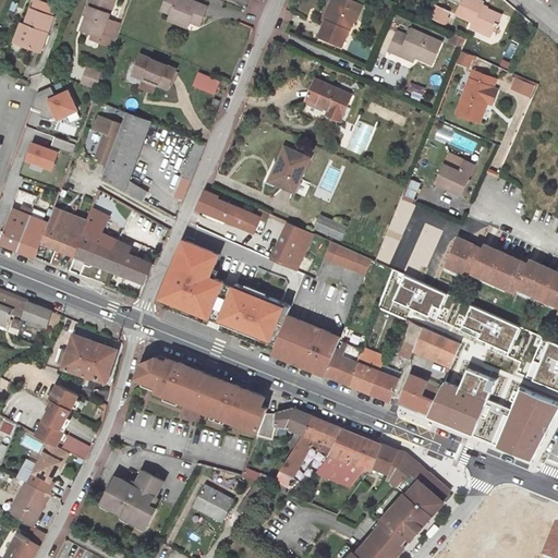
[(35,0),(32,9),(51,16),(56,7),(37,0),(35,0)]
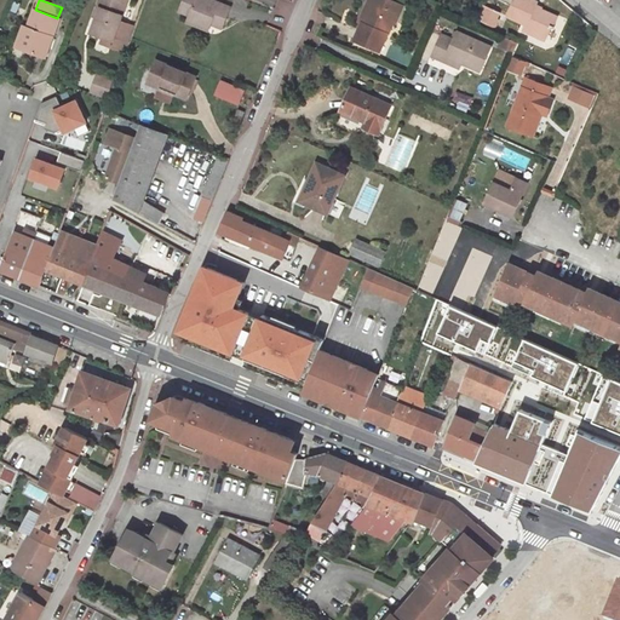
[(120,50),(126,52),(136,27),(120,21),(127,0),(99,0),(97,6),(101,7),(91,33),(103,38),(113,40),(110,46),(120,50)]
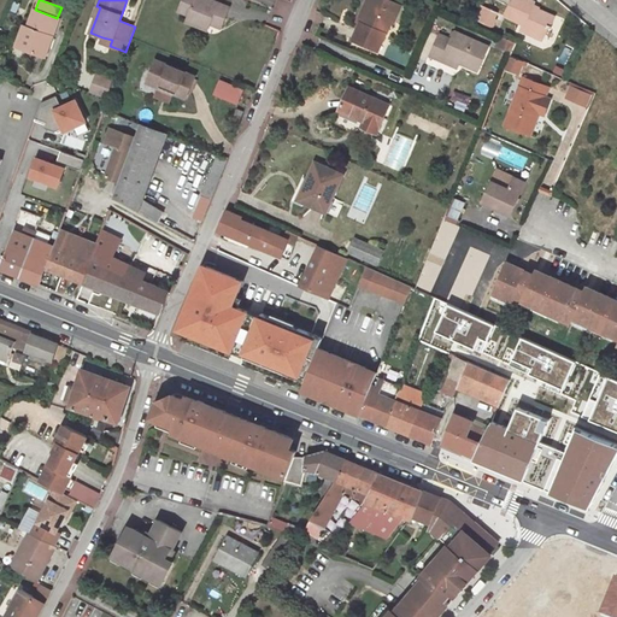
[(221,29),(229,7),(211,0),(182,0),(178,12),(188,16),(186,22),(197,27),(200,21),(210,24),(221,29)]
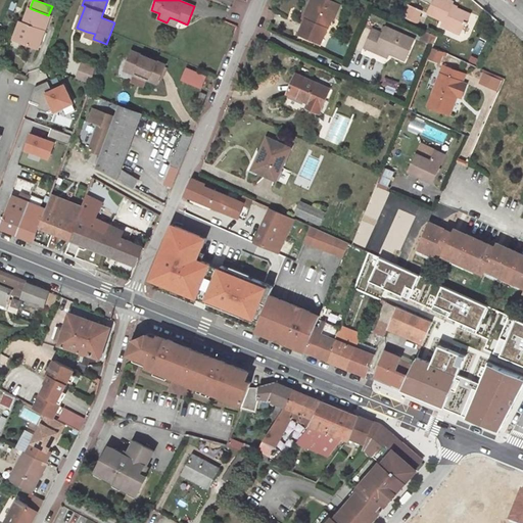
[(307,19),(305,18),(299,34),(320,43),(332,17),(329,16),(335,3),(329,0),(324,0),(324,2),(319,0),(314,0),(311,8),(313,9),(307,19)]
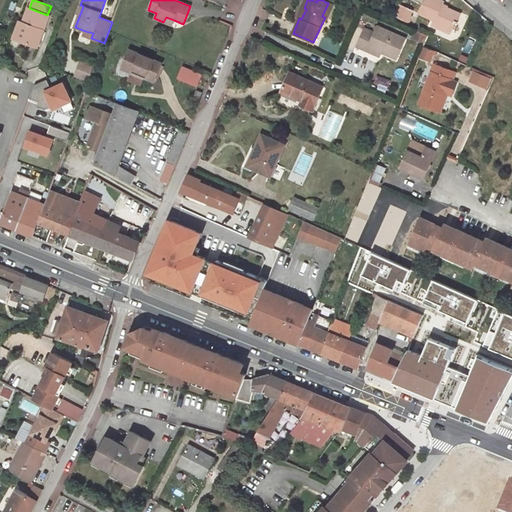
[(444,2),(439,0),(425,0),(419,13),(435,20),(434,20),(452,28),(455,20),(457,21),(460,14),(442,6),(444,2)]
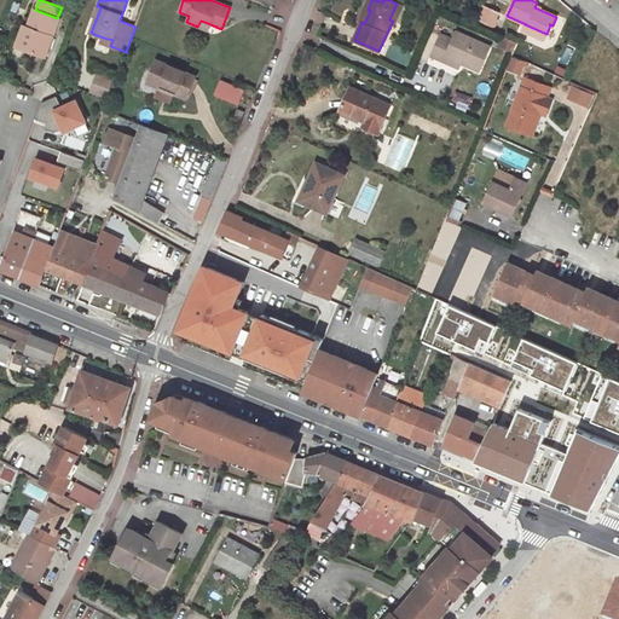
[(395,22),(403,6),(397,4),(389,19),(393,21),(395,22)]
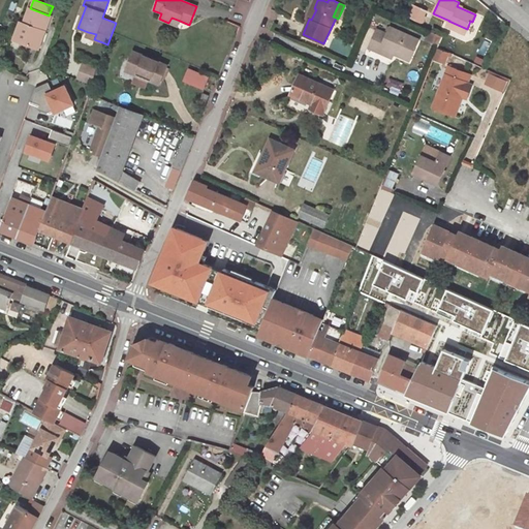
[(406,16),(421,22),(426,10),(412,4),(406,16)]
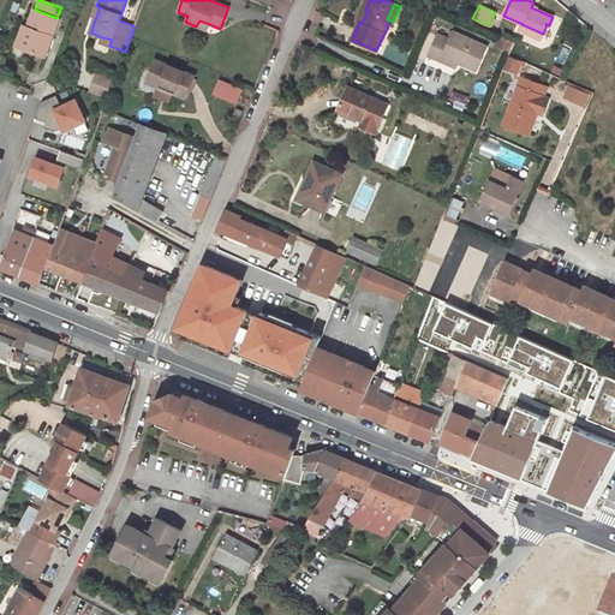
[(35,10),(34,10),(28,27),(30,28),(23,48),(45,57),(59,18),(57,18),(35,10)]
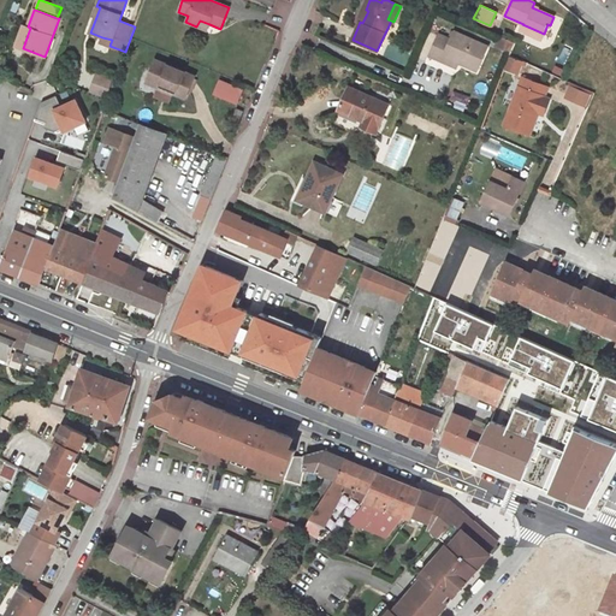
[(200,21),(196,27),(206,30),(209,24),(200,21)]
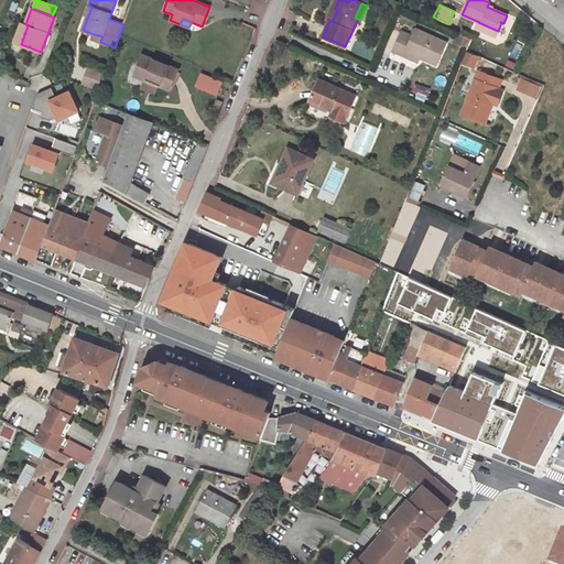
[(498,31),(478,22),(477,25),(496,34),(498,31)]
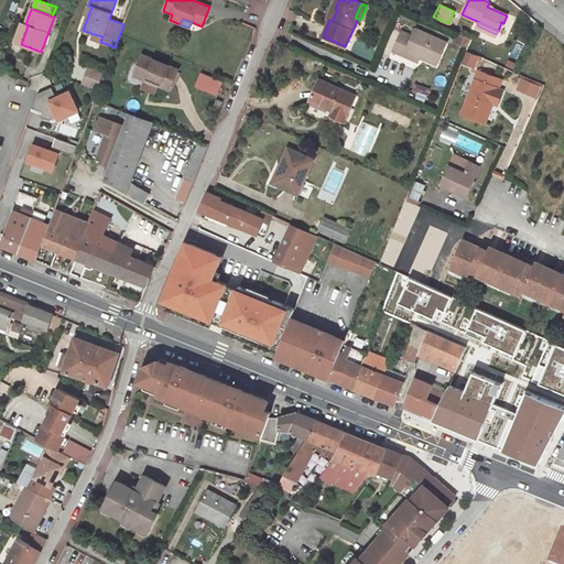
[(21,44),(28,25),(25,24),(22,23),(14,42),(21,44)]
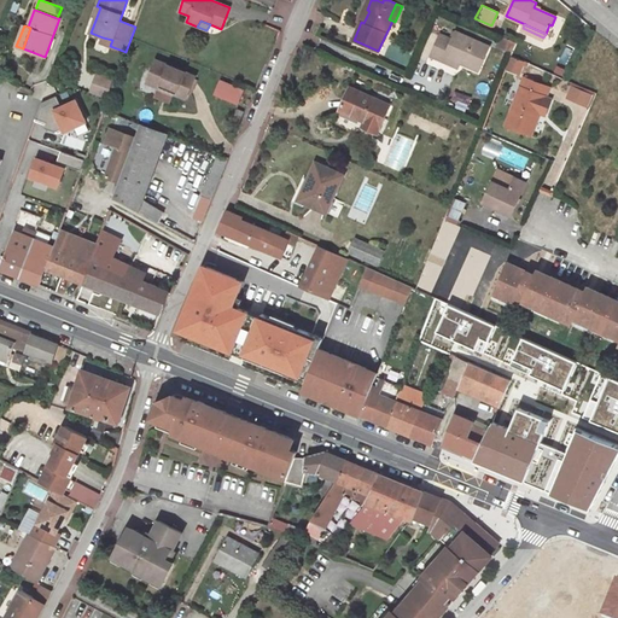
[(489,47),(455,31),(453,40),(441,35),(431,56),(443,62),(445,57),(460,63),(478,71),(489,47)]
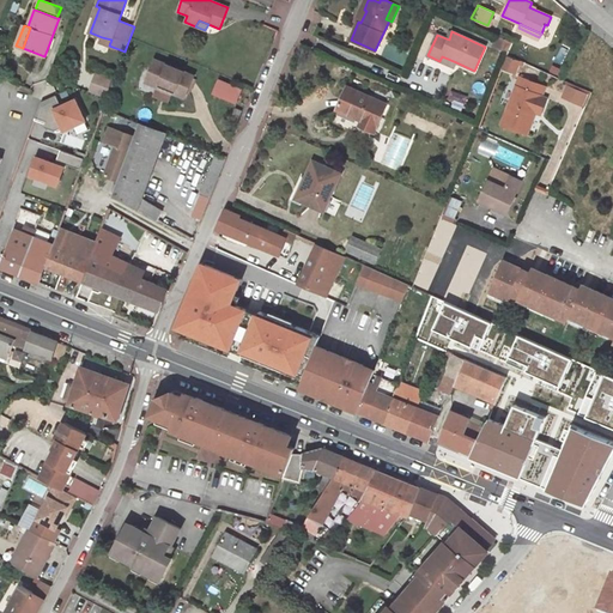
[(513,42),(497,35),(493,44),(509,52),(513,42)]
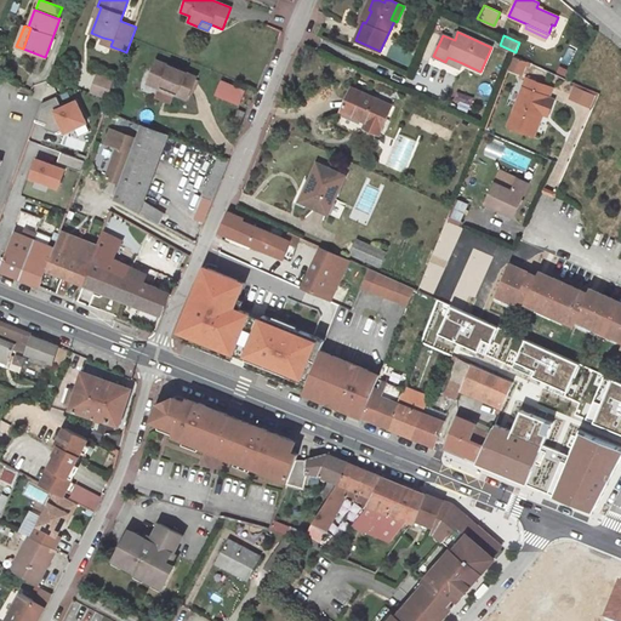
[(462,63),(448,57),(445,62),(460,68),(462,63)]
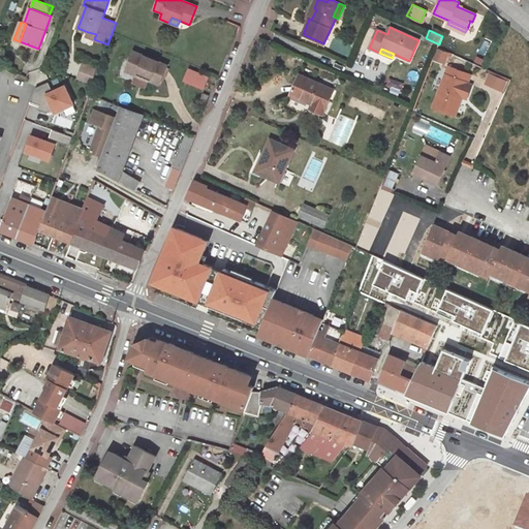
[(448,54),(437,49),(433,58),(445,63),(448,54)]
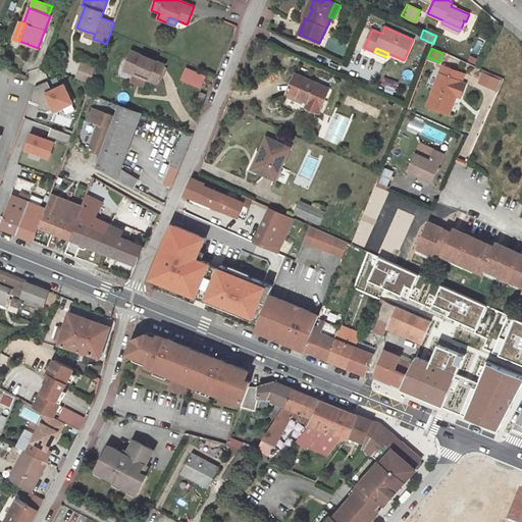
[(157,83),(165,64),(132,51),(123,69),(135,73),(136,70),(150,76),(149,80),(157,83)]
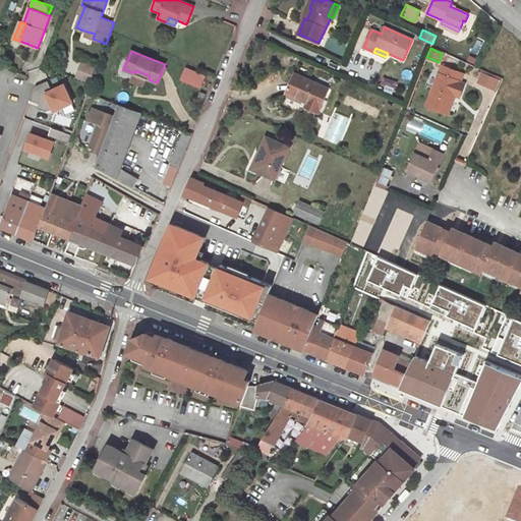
[(92,82),(97,68),(81,63),(76,76),(92,82)]
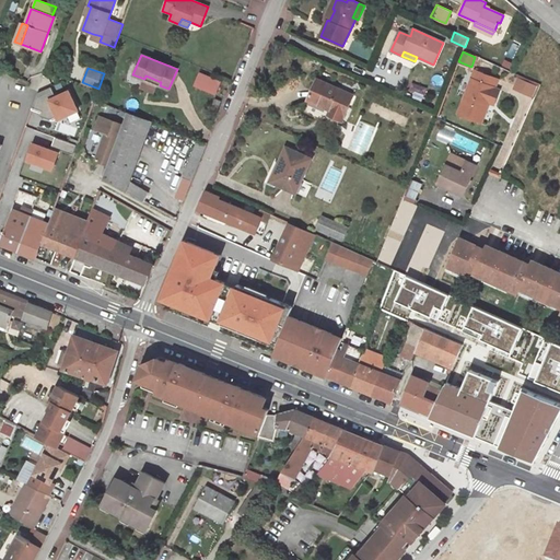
[(490,98),(494,101),(499,90),(494,89),(498,80),(486,76),(475,71),(458,114),(481,123),(488,103),(490,98)]
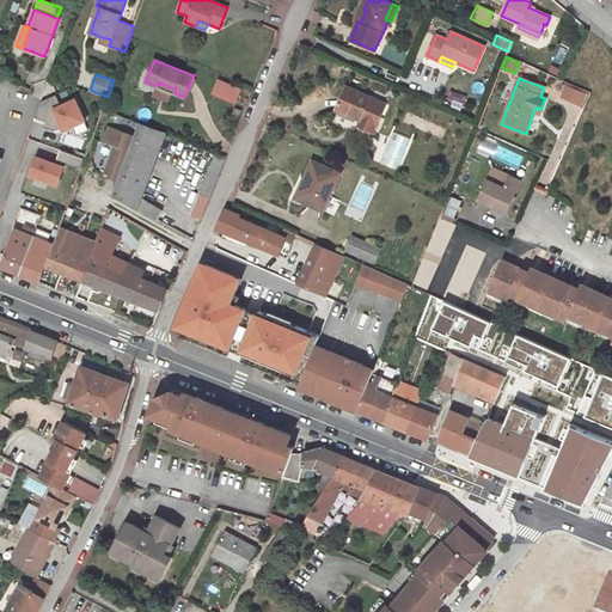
[(218,80),(213,93),(234,103),(240,90),(218,80)]
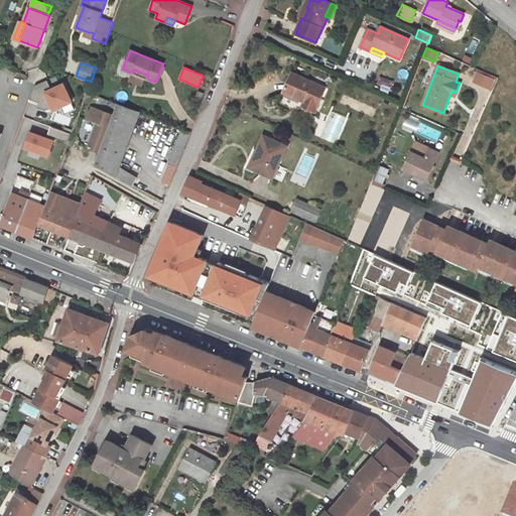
[(147,79),(148,76),(134,70),(133,73),(147,79)]
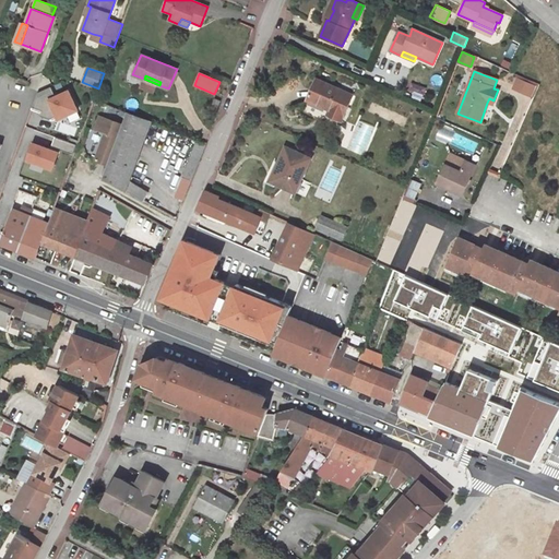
[(518,78),(513,87),(532,96),(536,85),(518,78)]
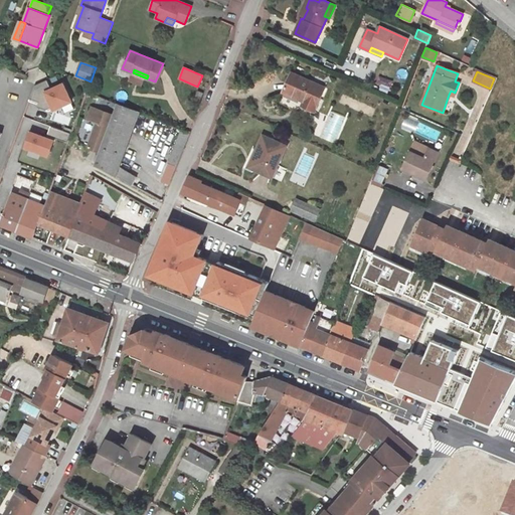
[(313,82),(292,72),(284,92),(304,101),(302,106),(315,112),(323,93),(311,87),(313,82)]
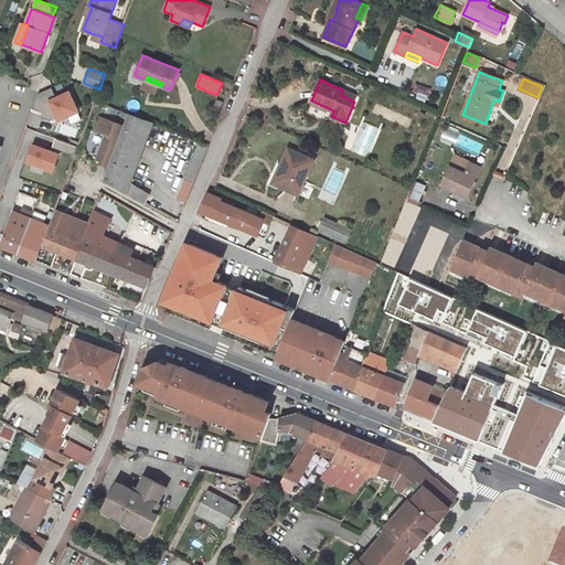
[(38,94),(32,108),(42,113),(41,117),(51,120),(57,117),(60,120),(78,112),(70,92),(56,98),(52,87),(38,94)]
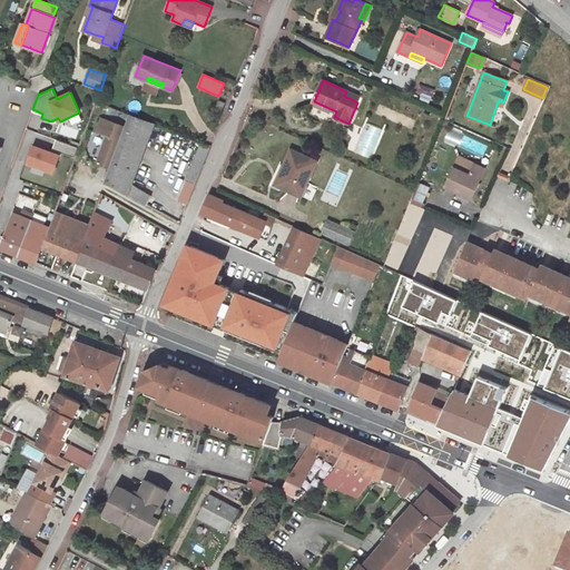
[(360,97),(346,91),(344,96),(357,102),(360,97)]
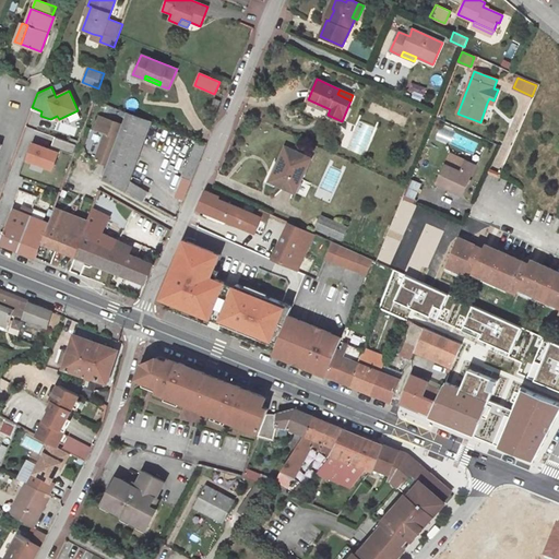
[(109,165),(104,179),(144,201),(149,192),(129,180),(151,122),(128,115),(123,125),(109,165)]
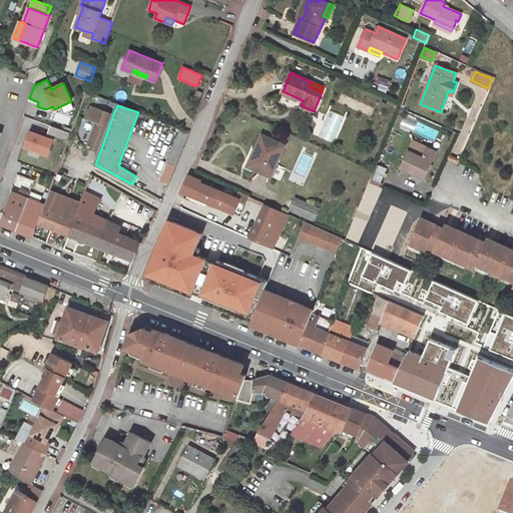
[(88,147),(100,151),(113,114),(92,106),(87,118),(97,121),(88,147)]
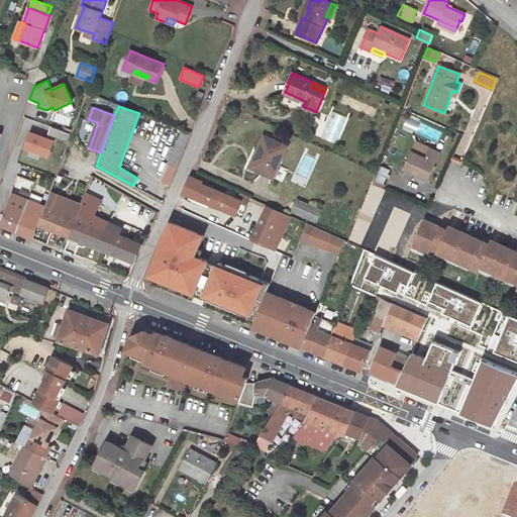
[(336,143),(347,118),(331,111),(320,136),(336,143)]
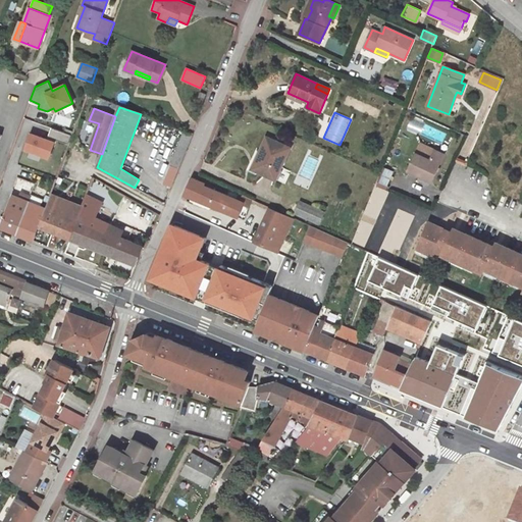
[(32,135),(27,150),(50,158),(57,140),(69,145),(72,136),(53,128),(49,140),(32,135)]
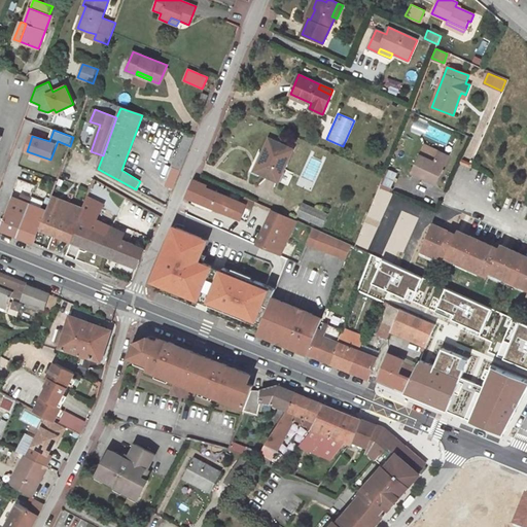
[(195,137),(185,134),(182,141),(191,145),(194,140),(195,137)]
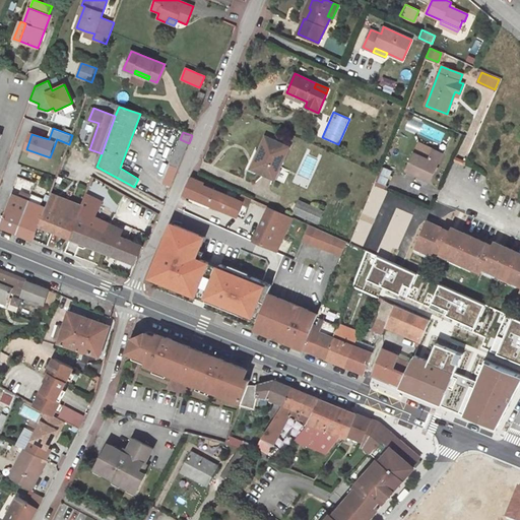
[(288,147),(265,137),(259,152),(264,154),(256,171),(274,179),(288,147)]
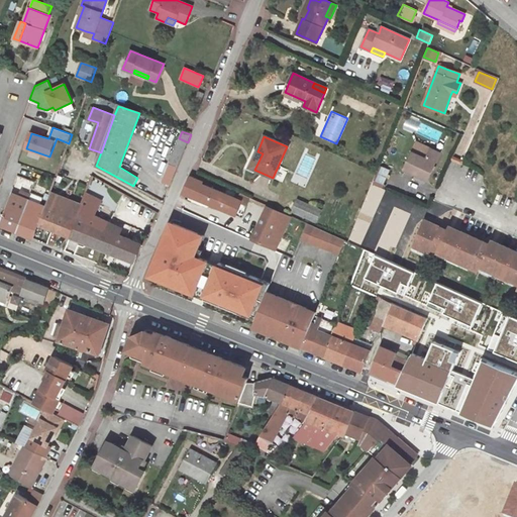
[(179,138),(169,164),(177,167),(188,142),(179,138)]
